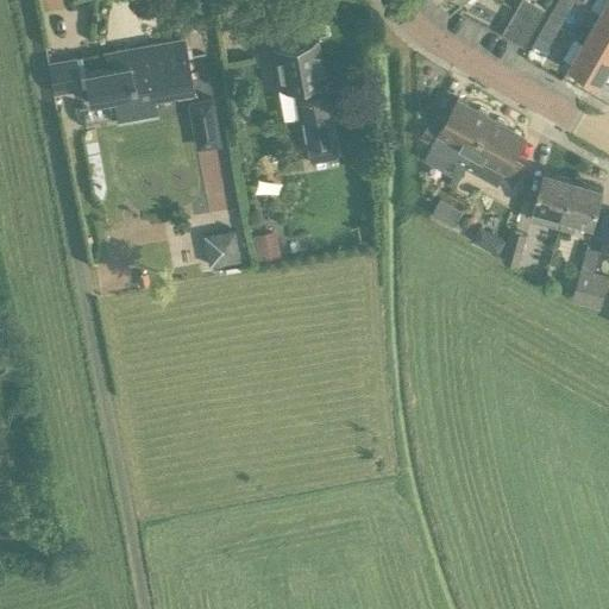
[(529,0),(520,0),(516,7),(539,19),(545,8),(529,0)]
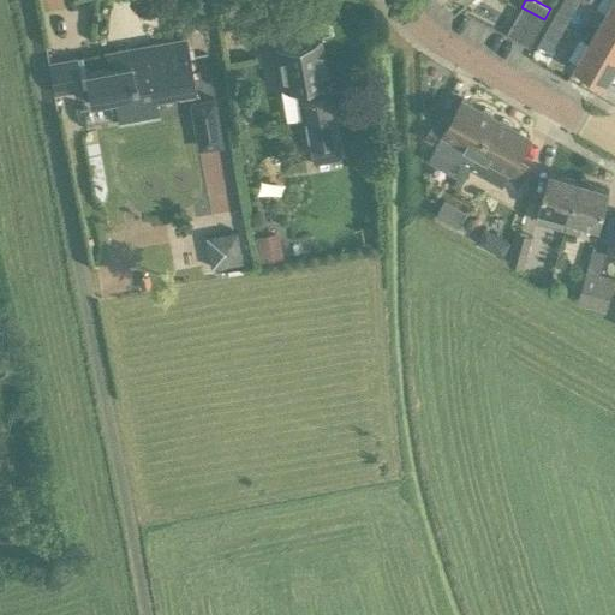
[(566,27),(574,11),(580,0),(562,0),(553,19),(566,27)]
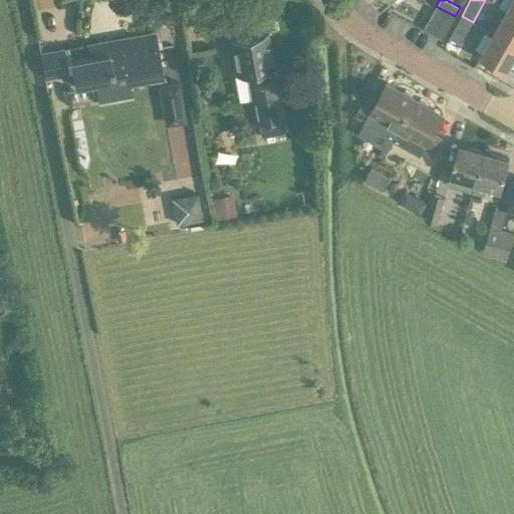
[(455,16),(436,6),(423,28),(442,39),(443,37),(455,16)]
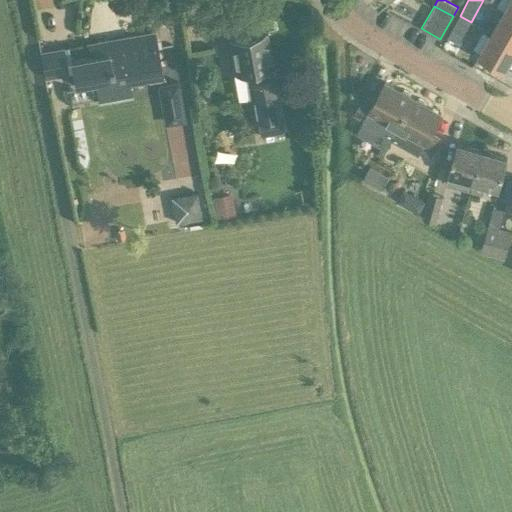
[(511,44),(511,13),(505,10),(492,33),(511,44)]
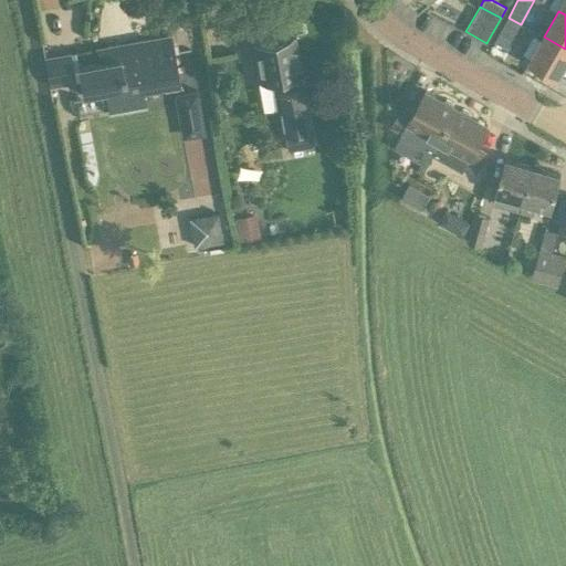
[(507,49),(521,24),(509,18),(494,42),(507,49)]
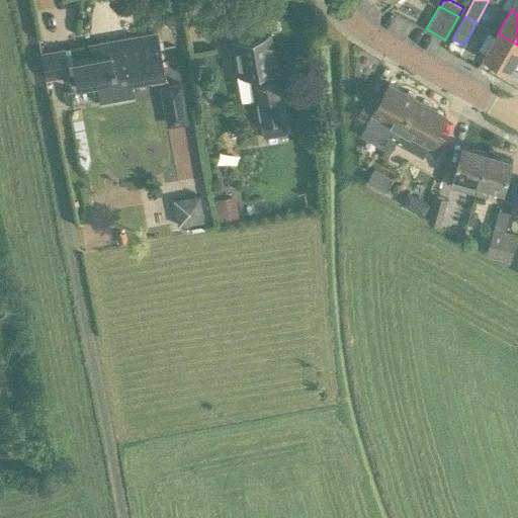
[(45,79),(72,74),(73,86),(94,83),(98,104),(135,98),(131,83),(165,77),(157,30),(97,41),(99,55),(66,61),(63,48),(39,52),(45,79)]
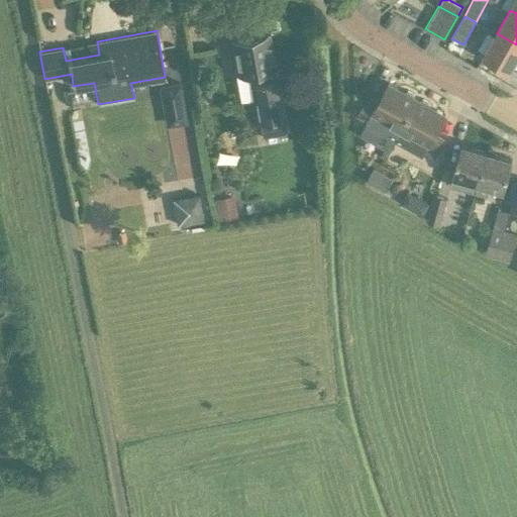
[(277,78),(276,78),(274,68),(268,34),(265,34),(263,32),(257,33),(256,36),(232,40),(238,74),(246,72),(249,84),(250,84),(257,123),(260,123),(262,136),(286,132),(284,119),(285,119),(277,78)]
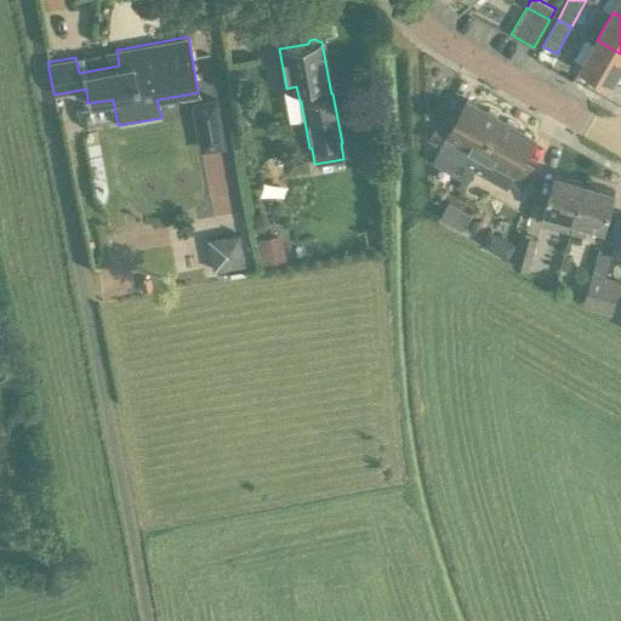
[(620,53),(597,40),(581,68),(613,85),(620,70),(620,53)]
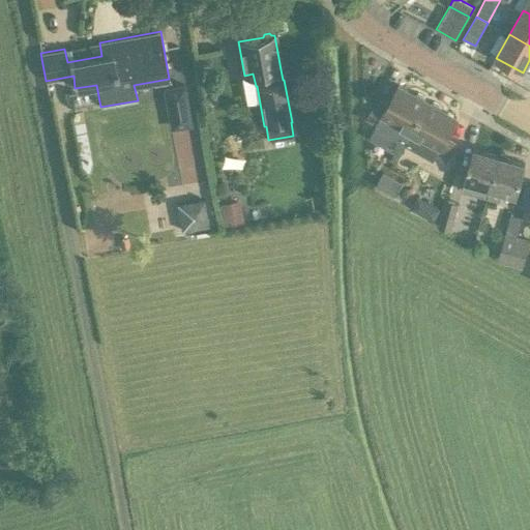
[(184,83),(163,86),(168,117),(172,117),(174,129),(192,128),(184,83)]
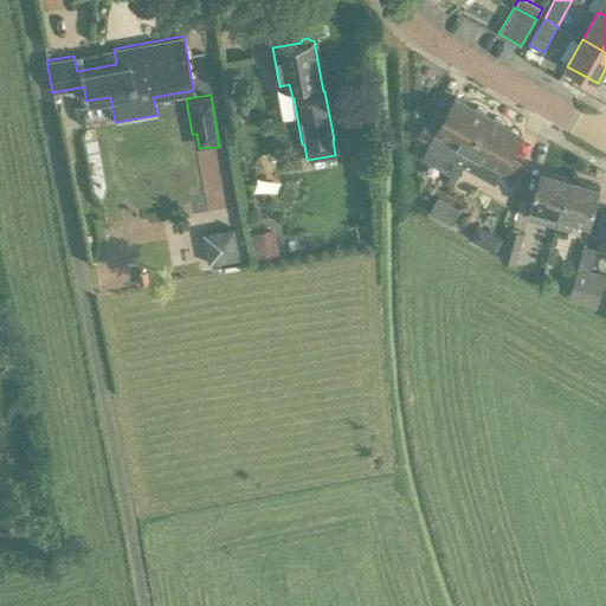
[(427,146),(461,165),(489,117),(455,97),(443,117),(432,110),(417,136),(429,143),(427,146)]
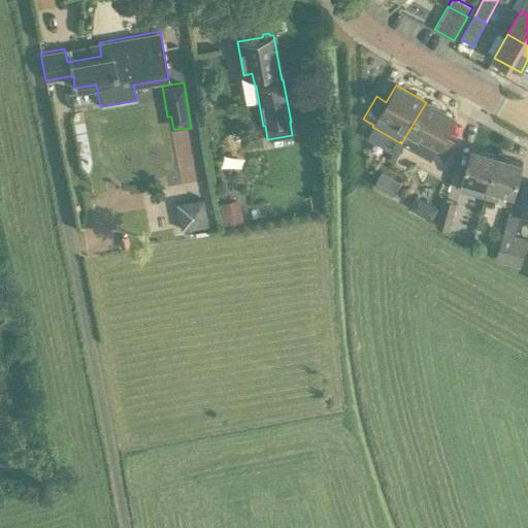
[(426,102),(401,143),(431,160),(432,158),(442,164),(456,141),(444,135),(455,118),(426,102)]
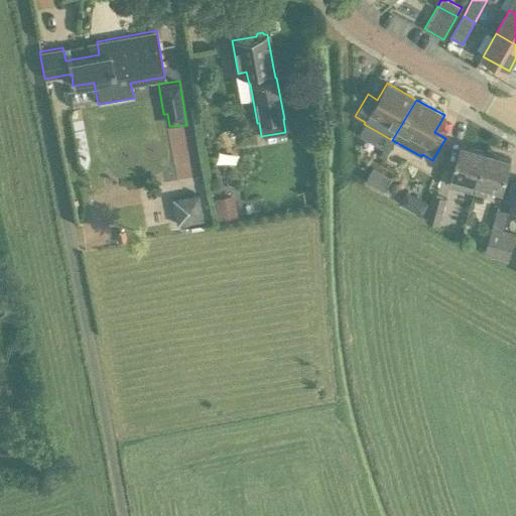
[(449,186),(474,192),(486,152),(461,145),(452,175),(449,186)]
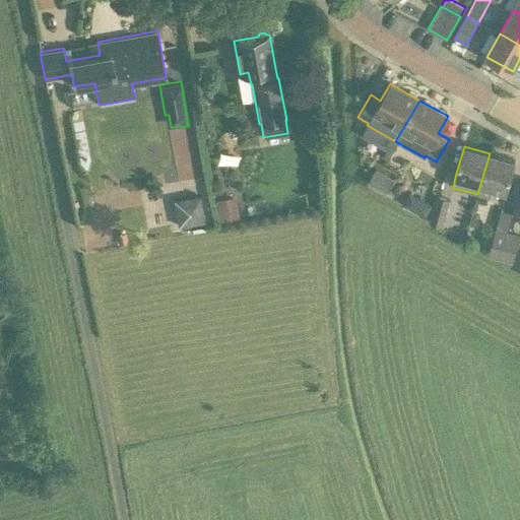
[(490,153),(477,194),(490,198),(493,188),(506,192),(514,160),(490,153)]
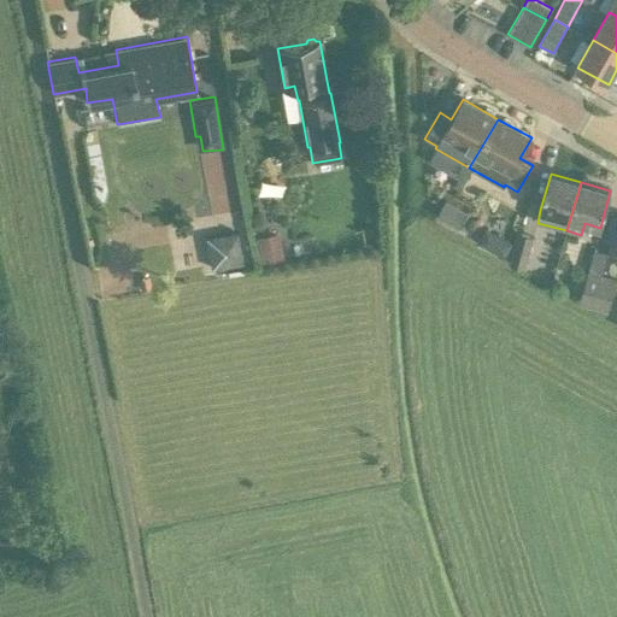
[(436,213),(459,227),(468,212),(445,199),(436,213)]
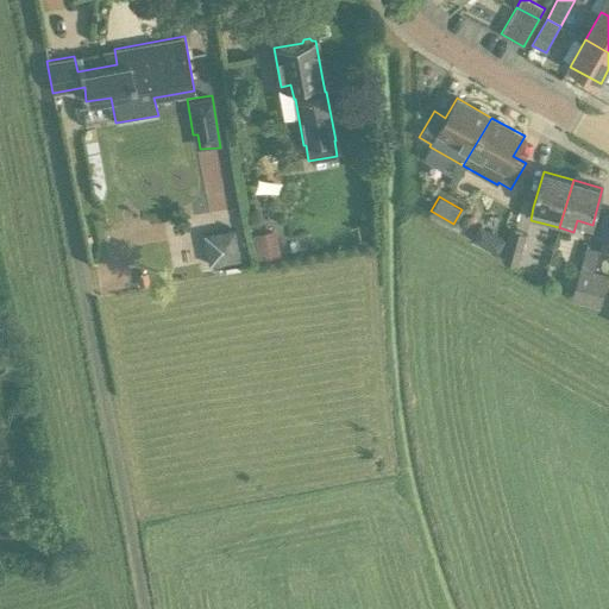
[(257,257),(278,252),(274,227),(252,232),(257,257)]
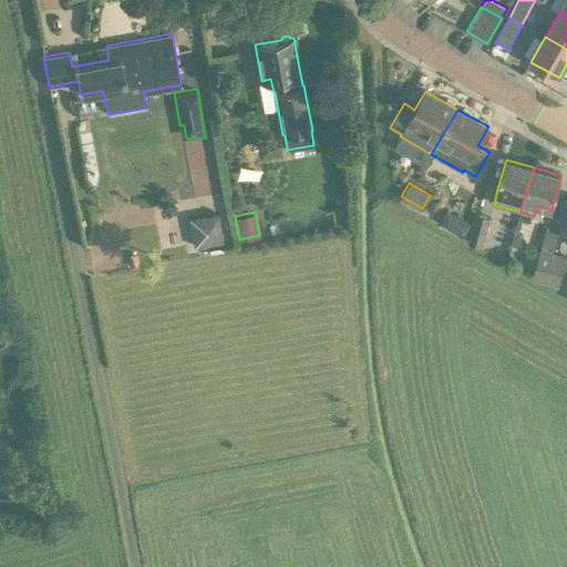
[(217,213),(188,218),(193,247),(223,241),(217,213)]
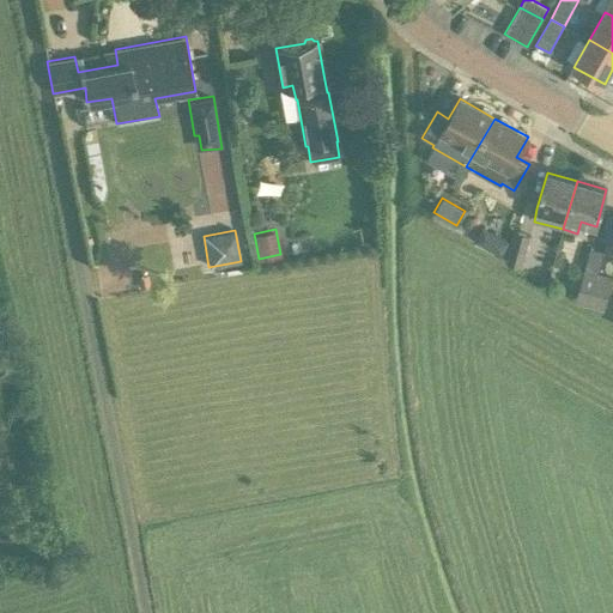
[(522,267),(532,235),(515,231),(505,262),(522,267)]
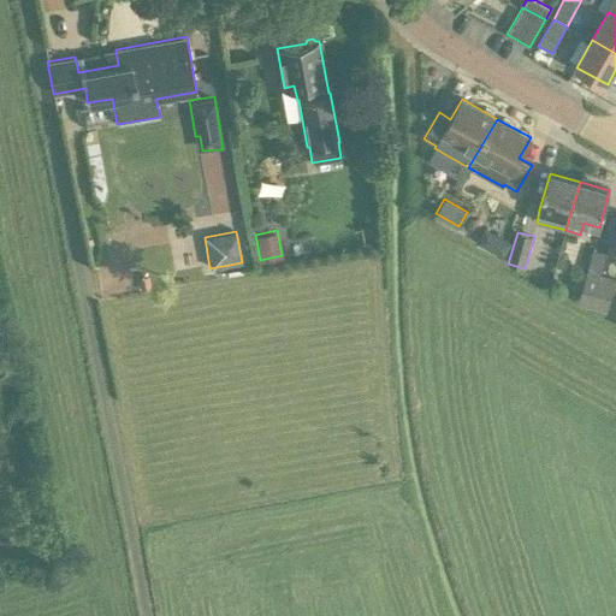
[(602,274),(605,252),(592,247),(587,271),(578,303),(592,307),(602,274)]
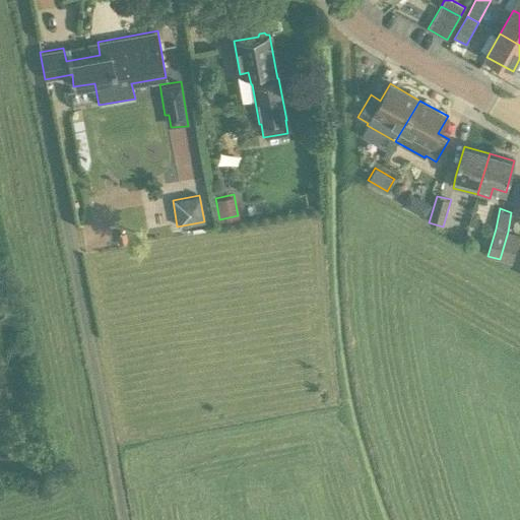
[(519,235),(508,232),(500,259),(513,263),(519,235)]
